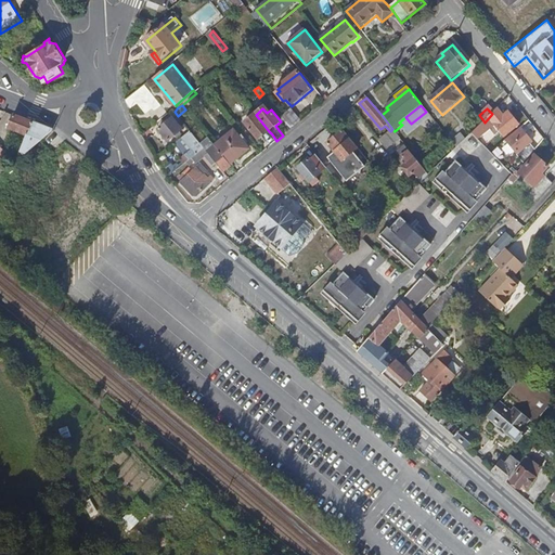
[(292,129),(300,121),(292,110),(282,117),(292,129)]
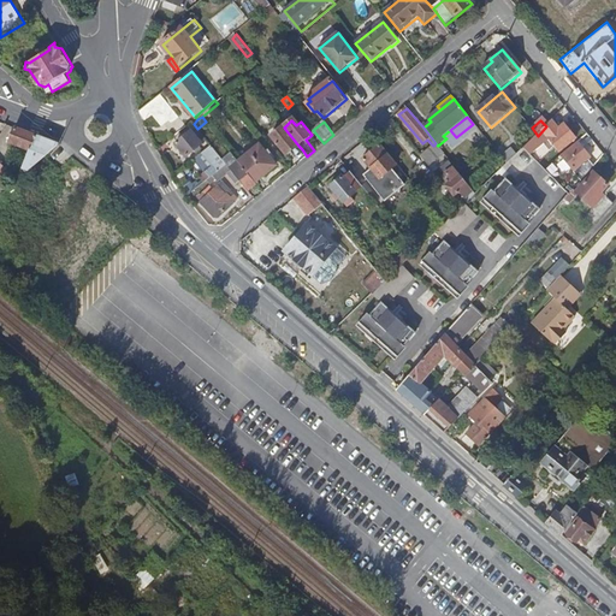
[(538,136),(533,141),(540,150),(548,144),(544,140),(548,137),(562,153),(576,140),(566,126),(560,131),(552,122),(546,126),(538,136)]
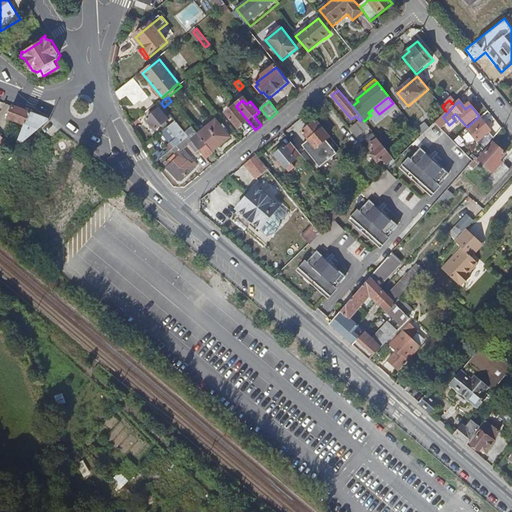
[(161,103),(155,107),(158,111),(147,120),(156,131),(168,121),(165,117),(170,113),(164,107),(161,103)]
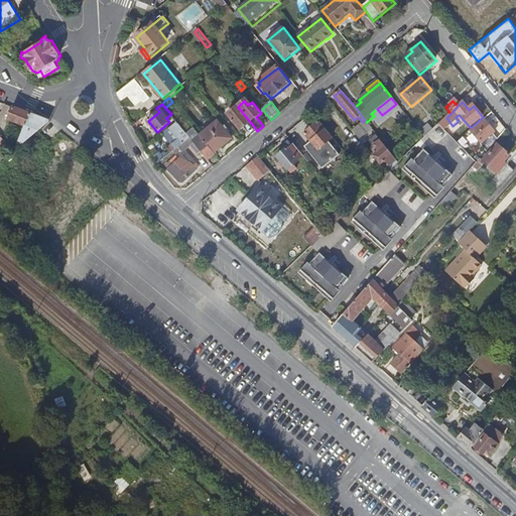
[(49,121),(13,107),(8,120),(25,126),(19,142),(24,144),(37,133),(49,121)]
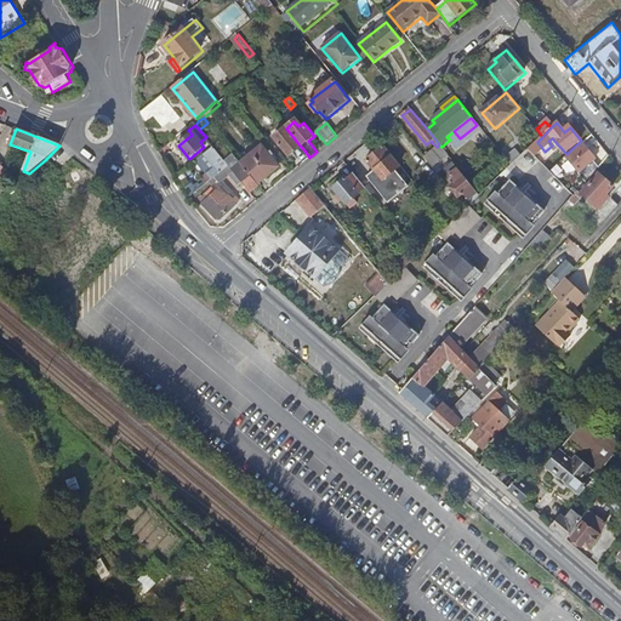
[(290,155),(301,147),(286,129),(275,137),(290,155)]
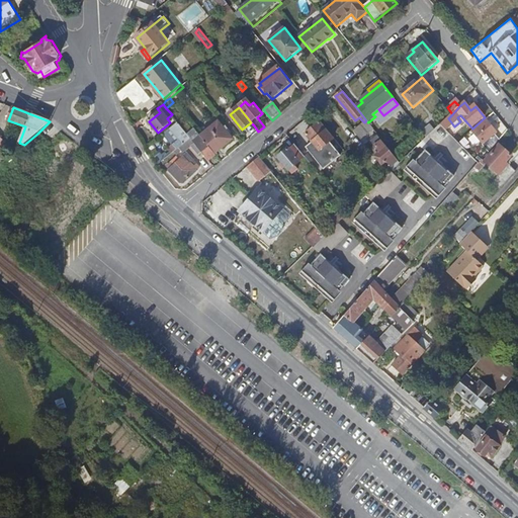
[(364,122),(355,131),(357,134),(369,123),(368,122),(366,120),(364,122)]
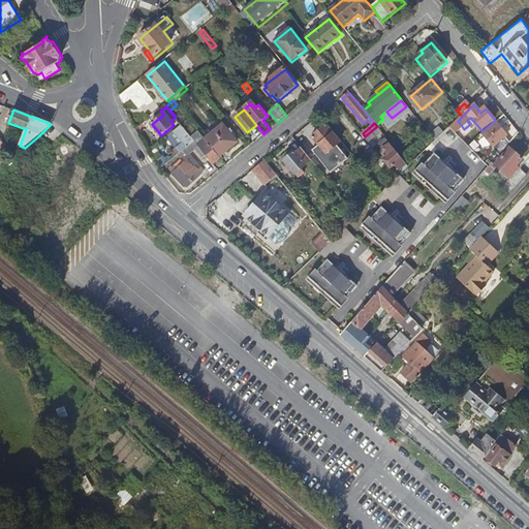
[(208,143),(219,157),(238,142),(222,124),(205,138),(208,143)]
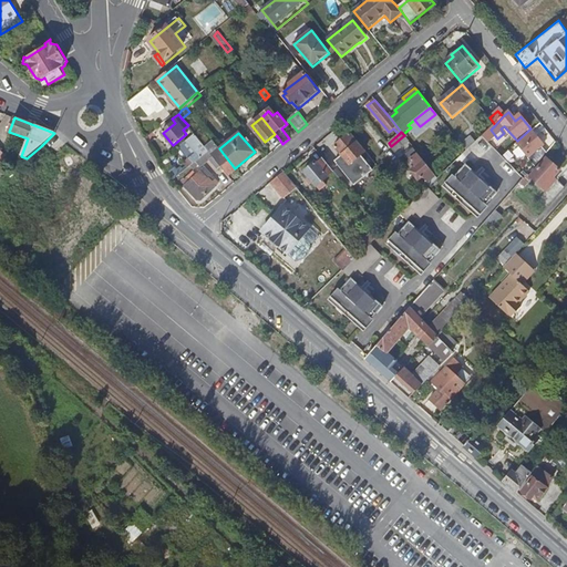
[(334,146),(338,151),(342,157),(347,153),(351,158),(362,150),(350,134),(334,146)]
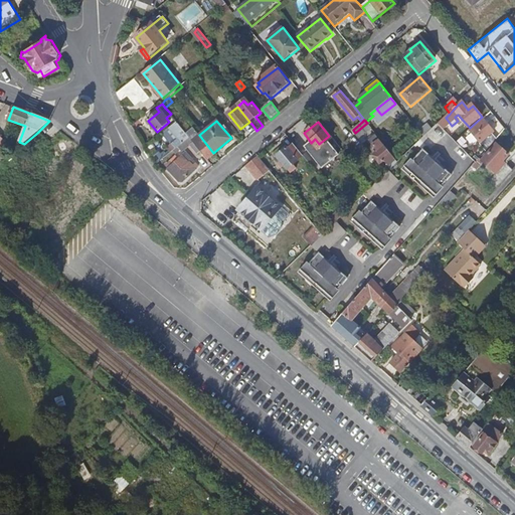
[(178,123),(171,129),(179,138),(168,147),(173,153),(190,138),(178,123)]
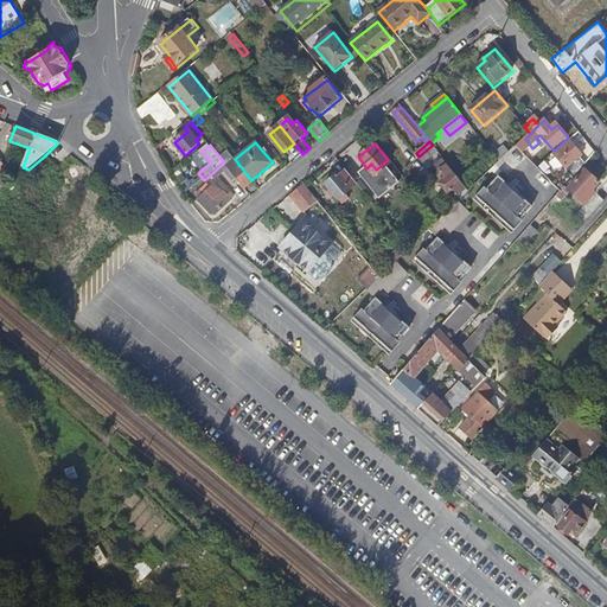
[(570,170),(577,176),(588,163),(582,157),(570,170)]
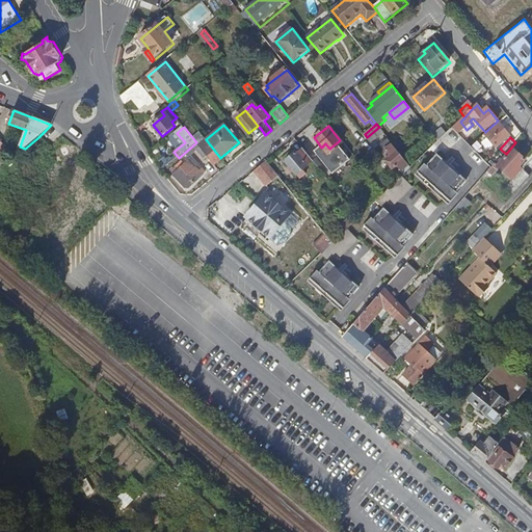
[(325,153),(321,148),(317,141),(313,143),(322,156),(325,153)]
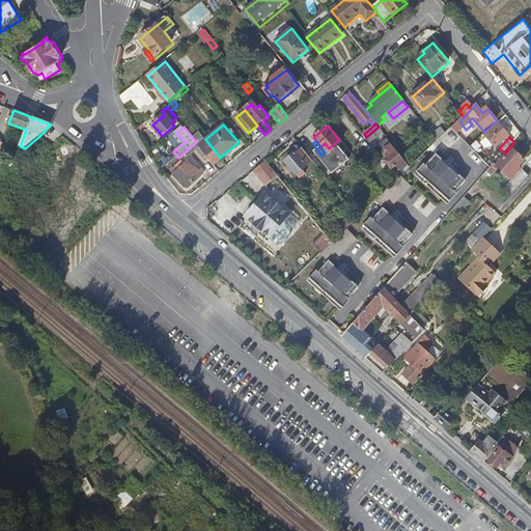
[(204,142),(199,146),(214,164),(221,158),(220,158),(208,143),(206,145),(204,142)]
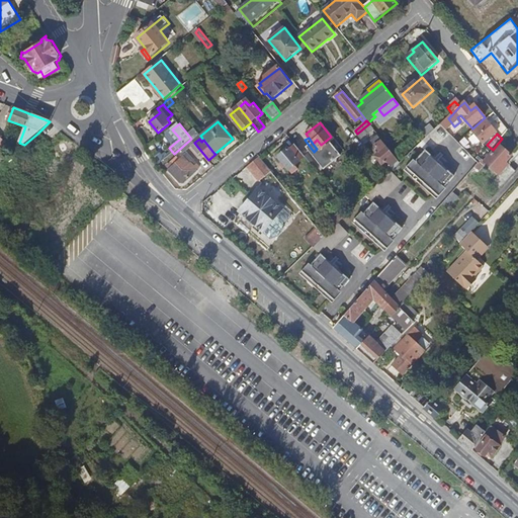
[(317,140),(313,144),(317,149),(321,145),(317,140)]
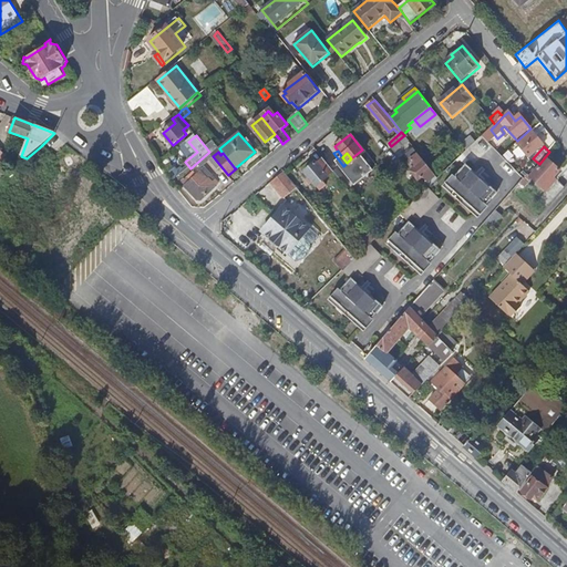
[(422,174),(430,182),(432,179),(435,183),(440,178),(419,154),(411,161),(418,167),(414,169),(420,176),(422,174)]
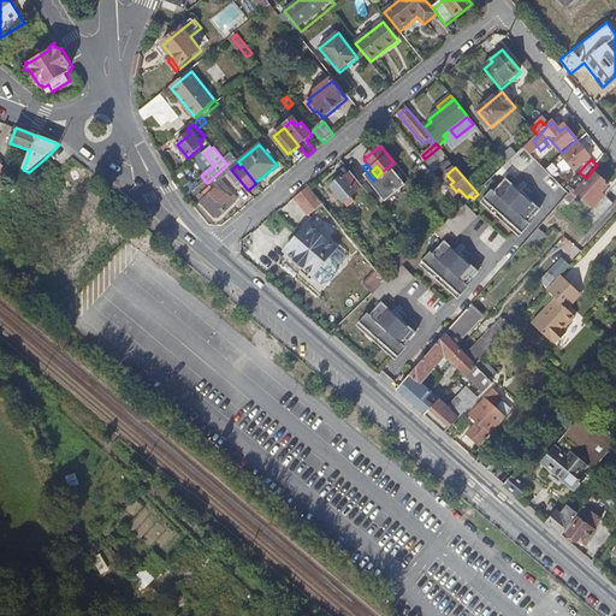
[(363,188),(351,172),(344,178),(343,178),(331,188),(348,208),(356,201),(353,197),(363,188)]
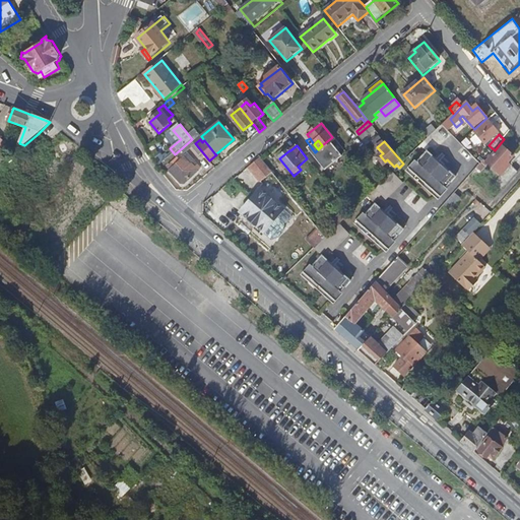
[(502,147),(486,164),(502,177),(511,166),(508,164),(513,156),(502,147)]
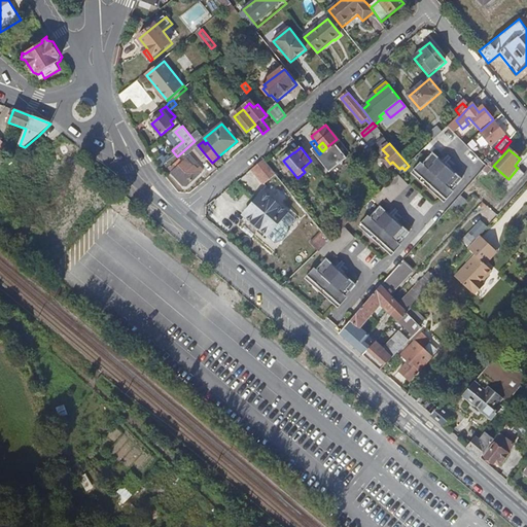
[(435,152),(418,171),(447,198),(464,179),(448,164),(448,163),(435,152)]
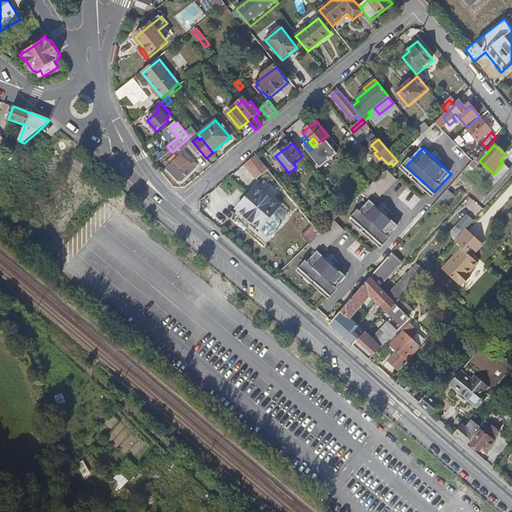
[(195,161),(186,152),(168,168),(180,180),(183,180),(197,168),(193,164),(195,161)]
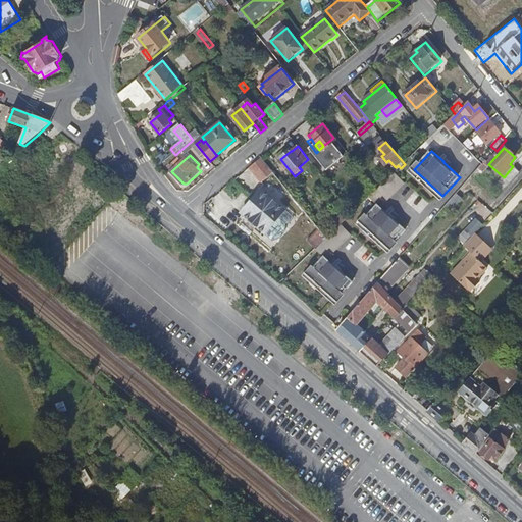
[(274,173),(262,159),(253,166),(265,180),(274,173)]
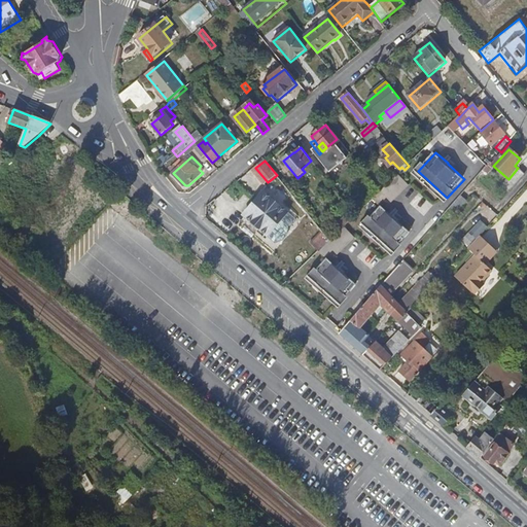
[(487,169),(484,171),(488,175),(492,171),(490,169),(493,166),(491,164),(489,166),(486,168),(487,169)]
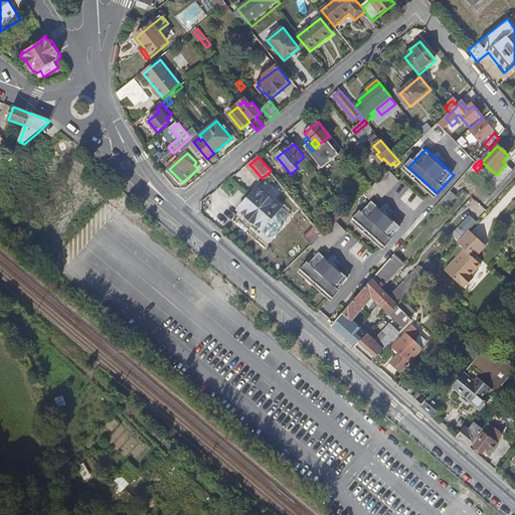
[(451,192),(440,205),(445,209),(456,197),(451,192)]
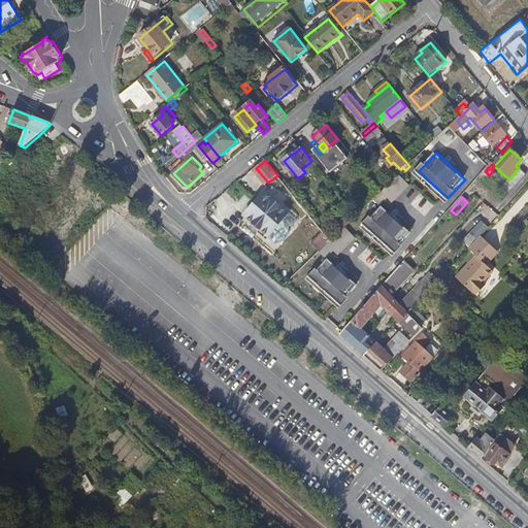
[(274,215),(258,200),(246,212),(250,216),(248,218),(254,225),(253,226),(257,231),(261,230),(274,215)]
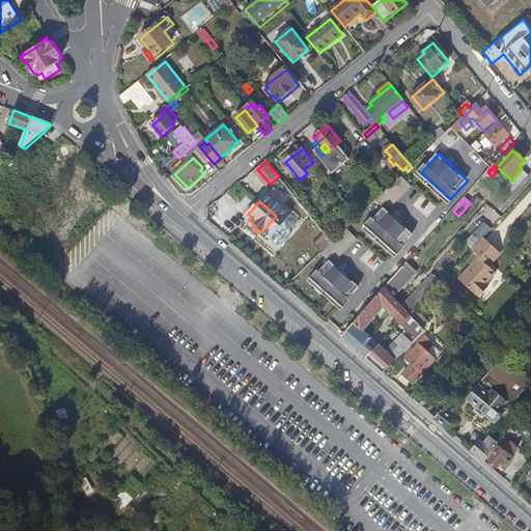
[(367,226),(397,253),(415,234),(397,219),(398,218),(385,206),(367,226)]
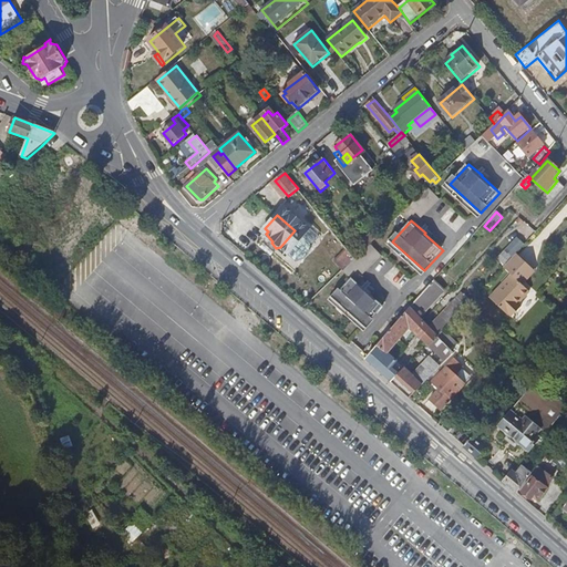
[(363,241),(369,247),(372,244),(383,233),(379,227),(363,241)]
